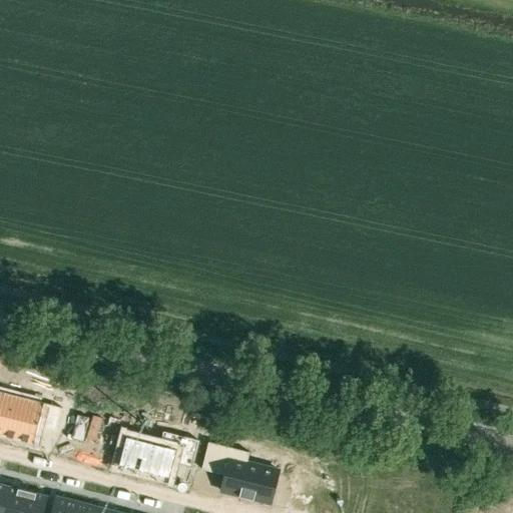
[(0,393),(0,434),(33,443),(37,427),(56,432),(62,408),(41,402),(40,404),(0,393)]
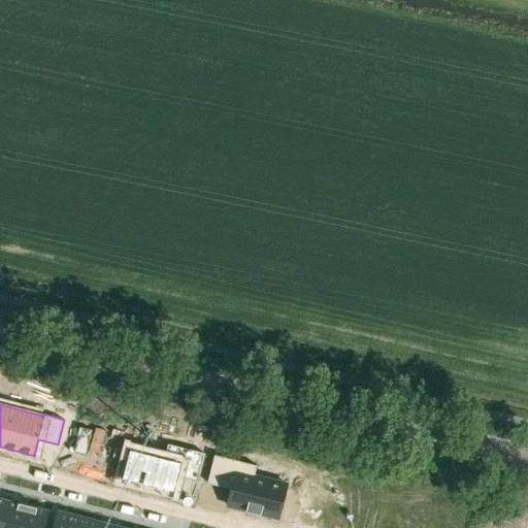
[(129,448),(122,479),(173,491),(177,475),(198,481),(204,453),(168,443),(165,457),(129,448)]
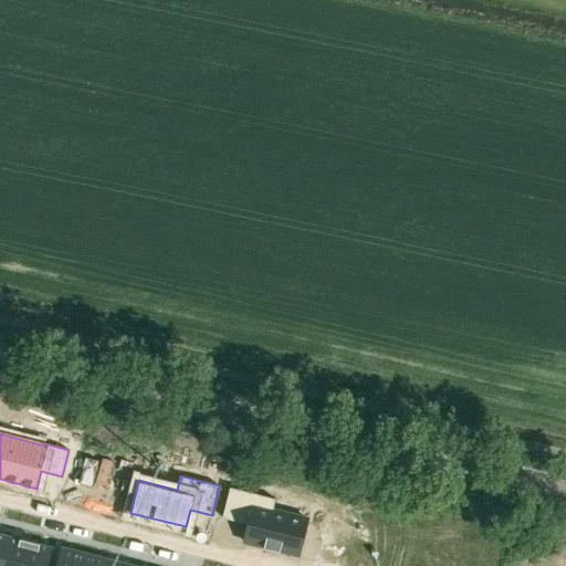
[(230,488),(222,517),(249,524),(244,542),(264,546),(263,547),(280,552),(280,551),(297,555),(307,519),(272,510),(275,499),(230,488)]
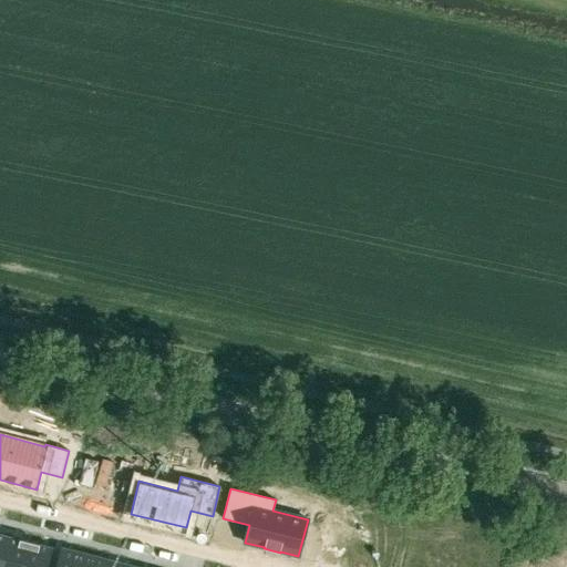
[(404,534),(401,547),(411,549),(413,536),(404,534)]
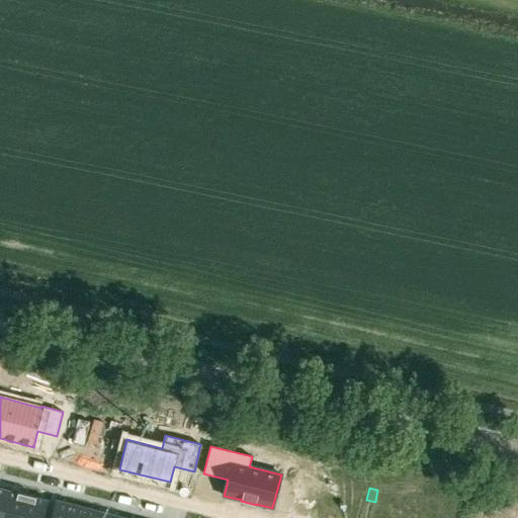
[(7,490),(0,517),(21,517),(27,496),(7,490)]
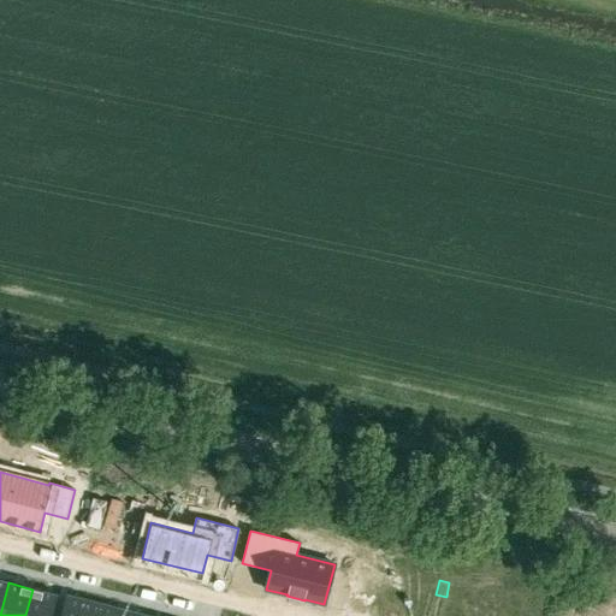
[(466,586),(462,600),(471,603),(474,588),(466,586)]
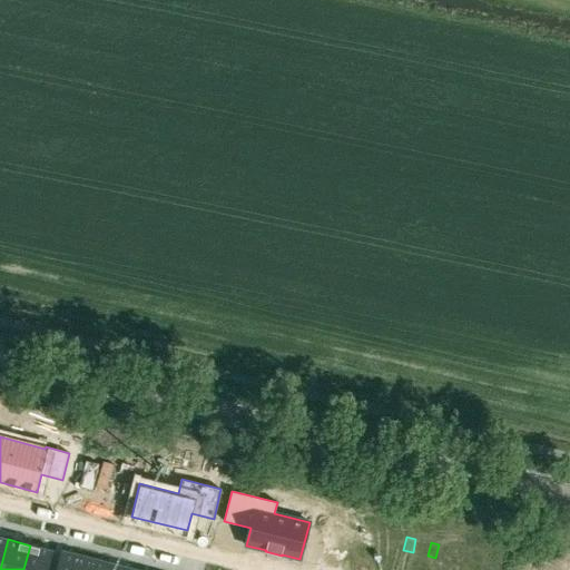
[(439,544),(435,558),(444,560),(448,547),(439,544)]
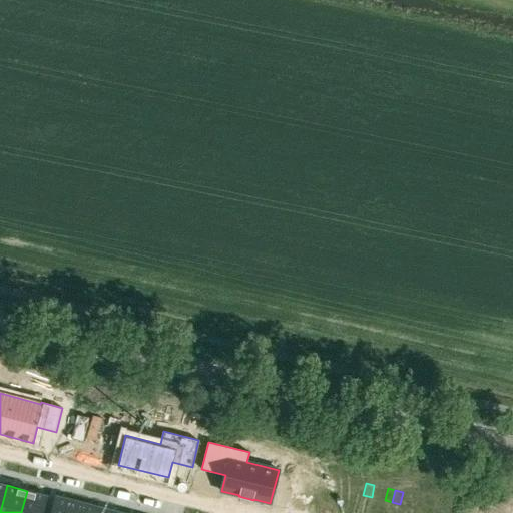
[(43,512),(48,496),(27,491),(21,512),(43,512)]
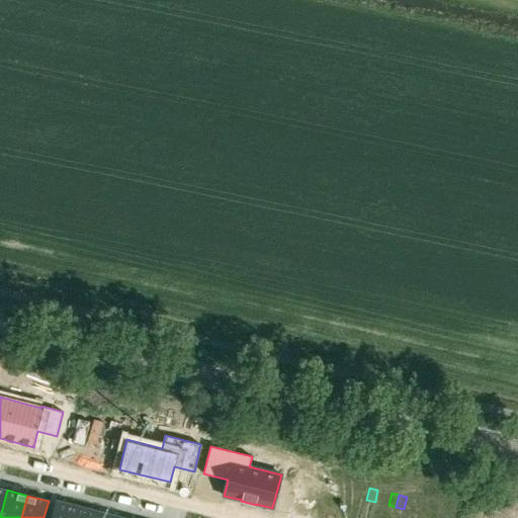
[(57,503),(52,517),(75,517),(78,508),(57,503)]
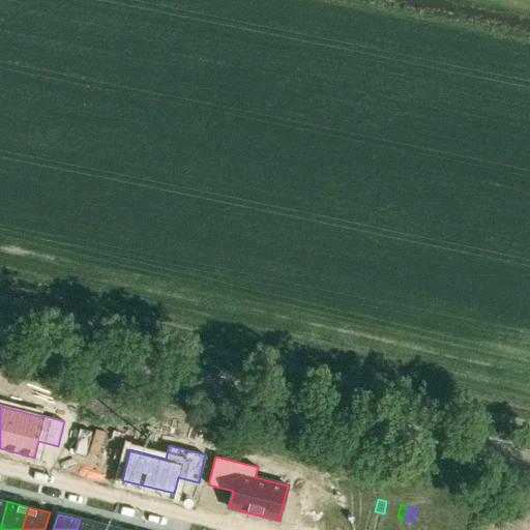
[(444,514),(441,527),(448,529),(451,517),(444,514)]
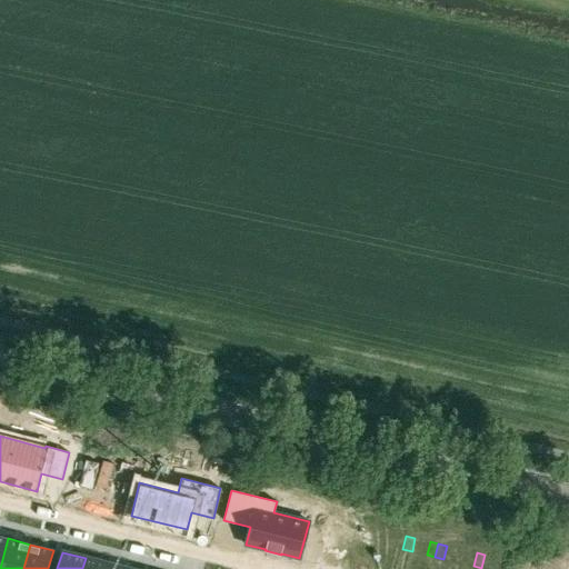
[(485,555),(481,568),(486,568),(490,568),(493,557),(485,555)]
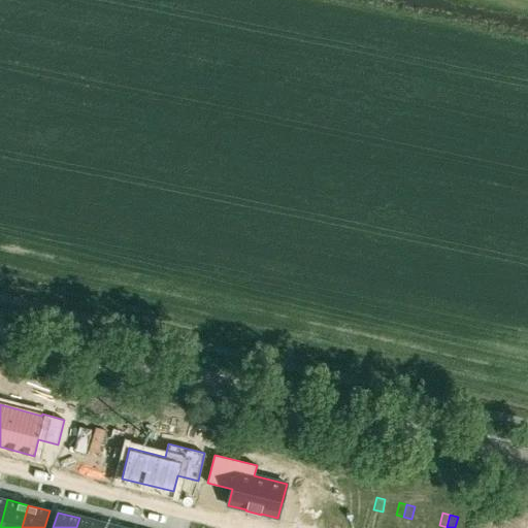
[(79,518),(76,527),(98,527),(99,523),(79,518)]
